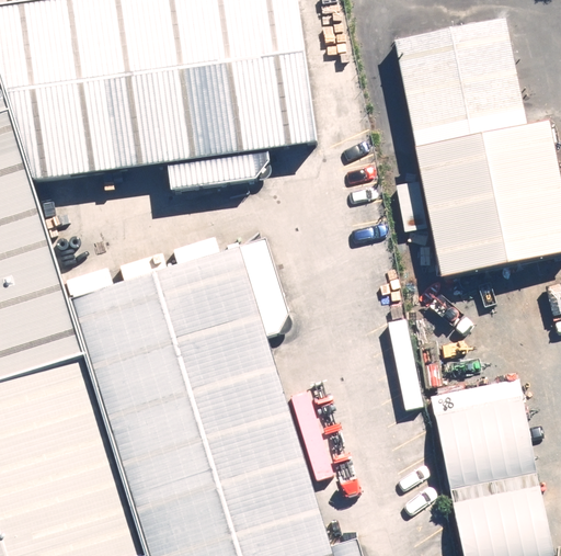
[(25,0),(0,3),(0,63),(37,180),(317,140),(298,0),(25,0)]
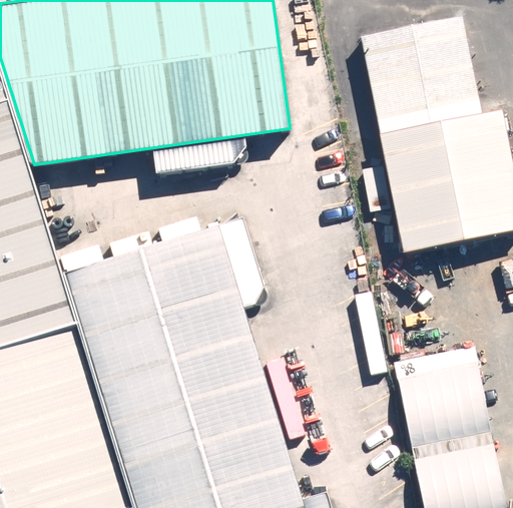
[(463,16),(361,36),(403,250),(512,228),(512,151),(504,108),(482,112),(463,16)]
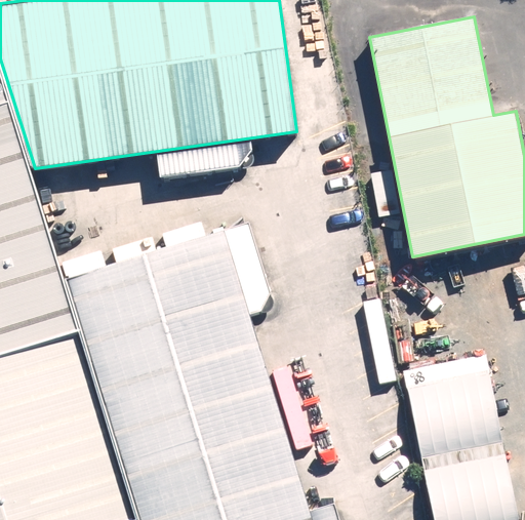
[(0,355),(84,330),(69,279),(35,168),(0,58),(0,355)]
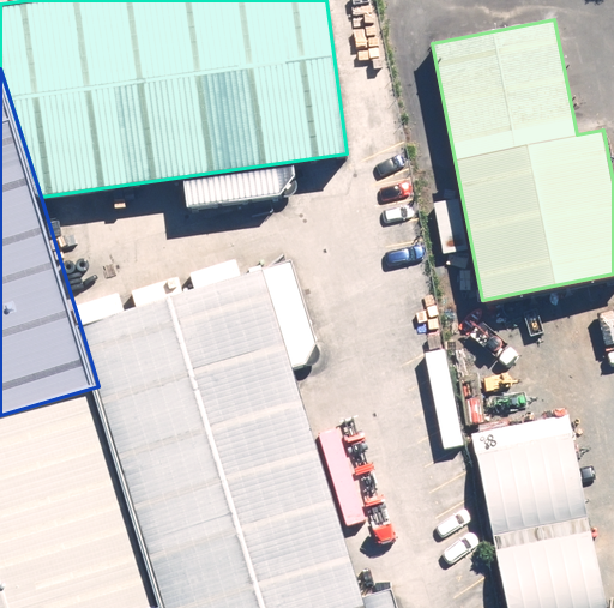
[(164,605),(166,607),(365,607),(263,271),(80,326),(98,386),(164,605)]
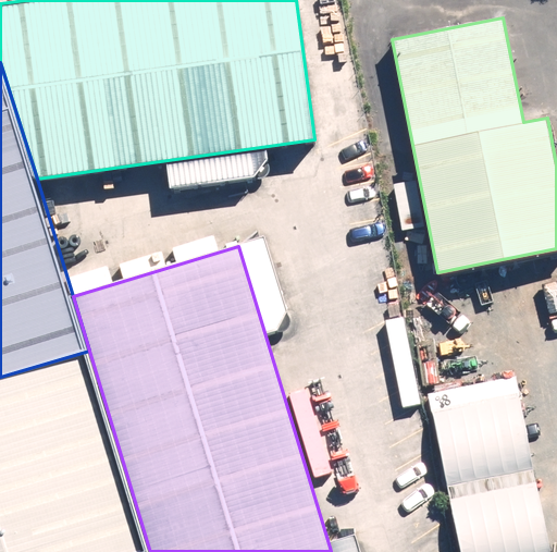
[(0,551),(140,551),(149,549),(89,351),(0,377),(0,551)]
